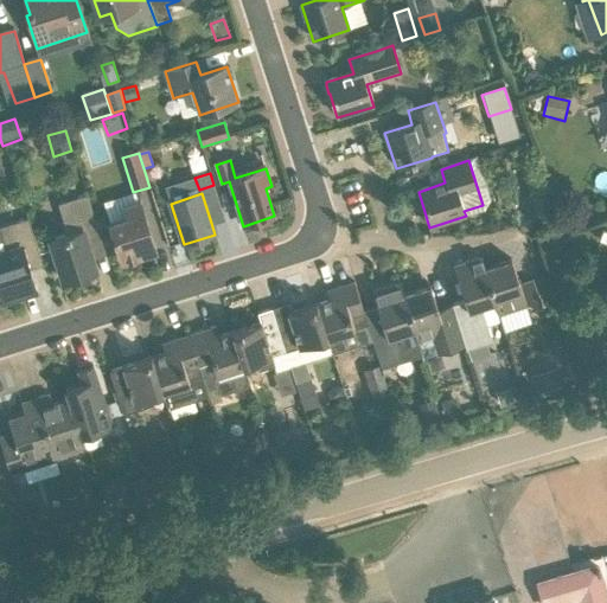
[(88,197),(58,206),(68,237),(51,242),(63,283),(96,273),(85,237),(98,235),(88,197)]
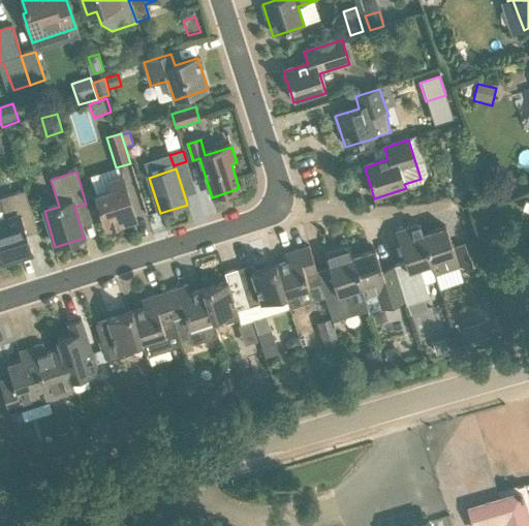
[(122,177),(109,181),(112,191),(96,196),(106,230),(136,221),(122,177)]
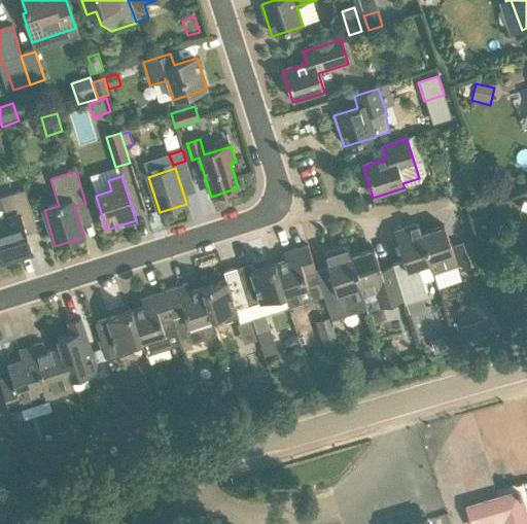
[(25,191),(0,199),(0,200),(6,219),(0,221),(0,253),(3,263),(31,253),(23,226),(35,223),(25,191)]
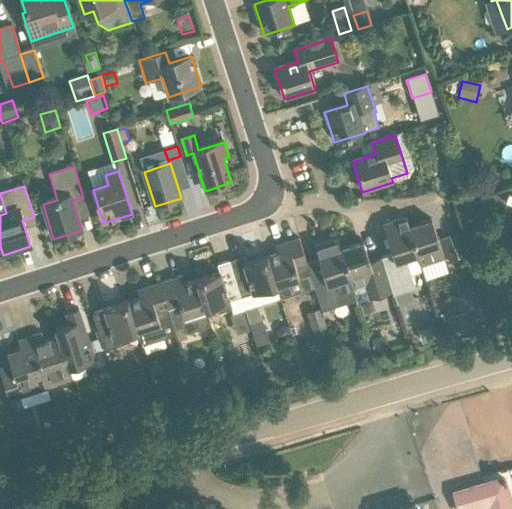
[(409,228),(406,218),(383,225),(393,256),(381,260),(389,285),(392,294),(393,298),(395,298),(398,307),(414,303),(411,292),(416,291),(407,262),(418,258),(409,228)]
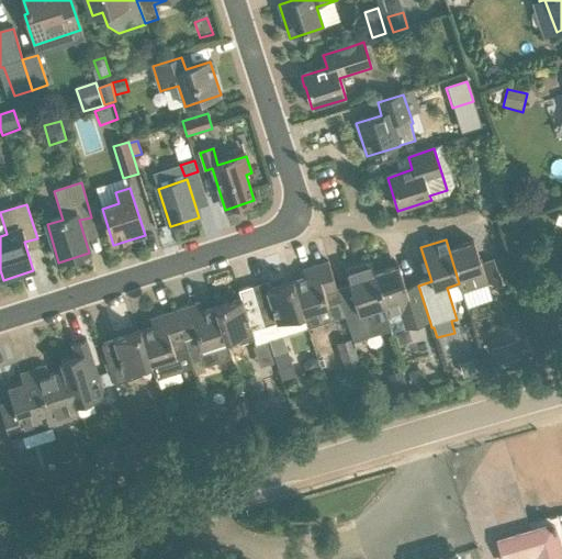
[(494,261),(481,265),(474,243),(449,250),(459,283),(462,294),(487,287),(490,293),(503,289),(494,261)]
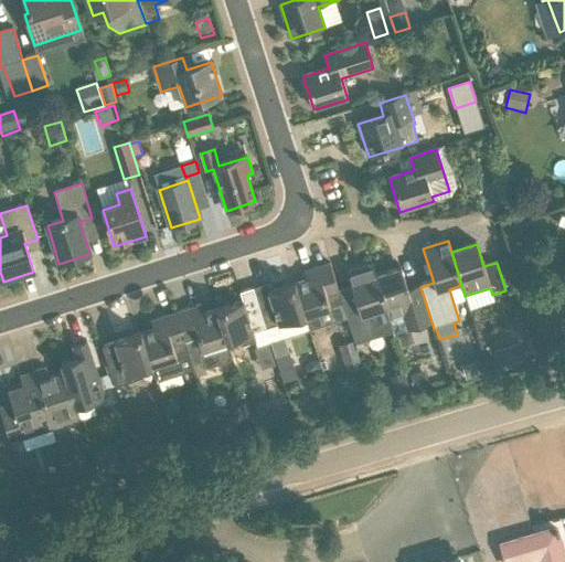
[(344,310),(343,305),(330,265),(305,273),(308,282),(295,286),(309,331),(348,319),(344,310)]
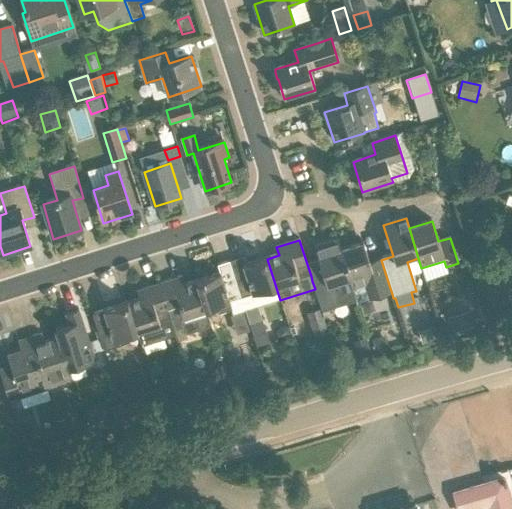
[(341,250),(338,240),(314,247),(324,278),(312,281),(315,289),(320,307),(332,303),(331,300),(353,293),(352,290),(349,280),(350,279),(341,250)]
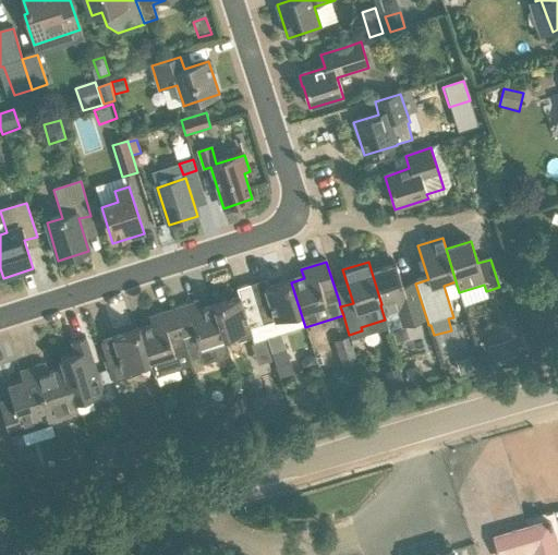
[(372,273),(381,304),(380,305),(384,316),(397,312),(402,328),(427,321),(424,311),(415,284),(402,287),(396,265),(372,273)]
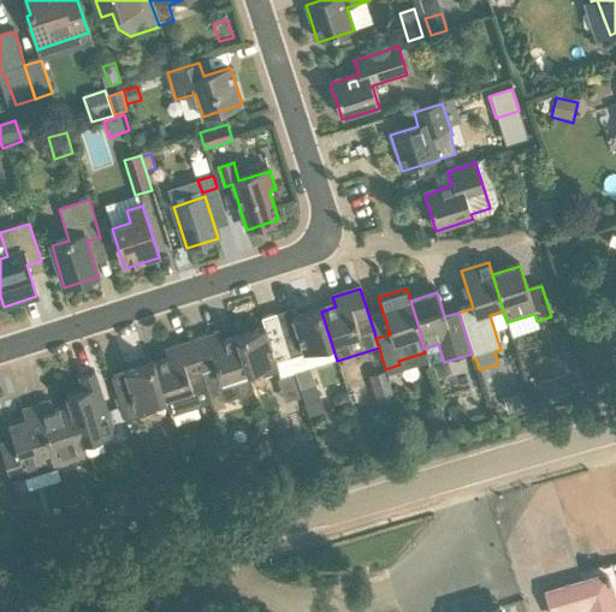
[(276,315),(295,374),(337,361),(321,312),(294,320),(290,310),(276,315)]
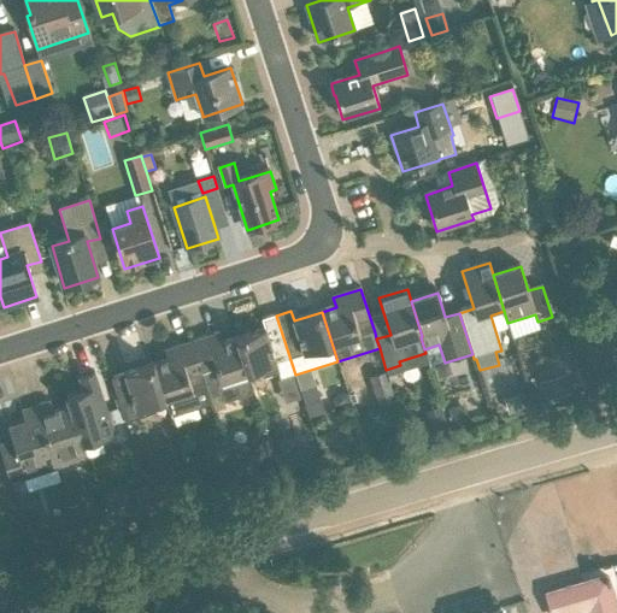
[(238,339),(248,373),(260,370),(263,379),(278,375),(281,379),(295,375),(276,316),(263,320),(265,330),(238,339)]
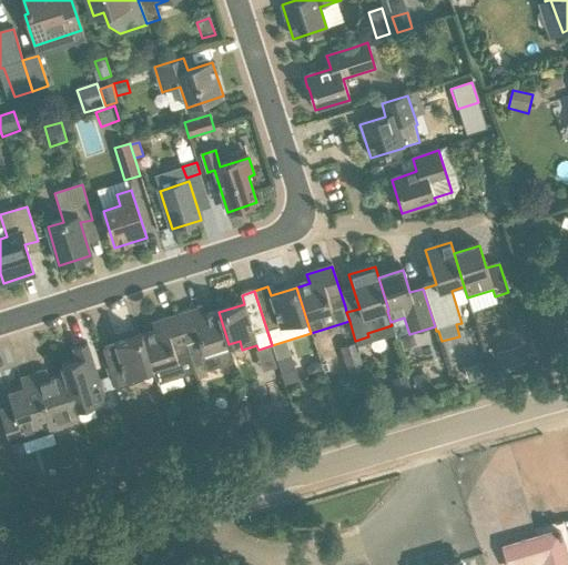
[(194,367),(201,364),(203,370),(205,370),(206,372),(232,364),(231,362),(234,360),(229,344),(219,312),(205,316),(203,308),(178,315),(194,367)]
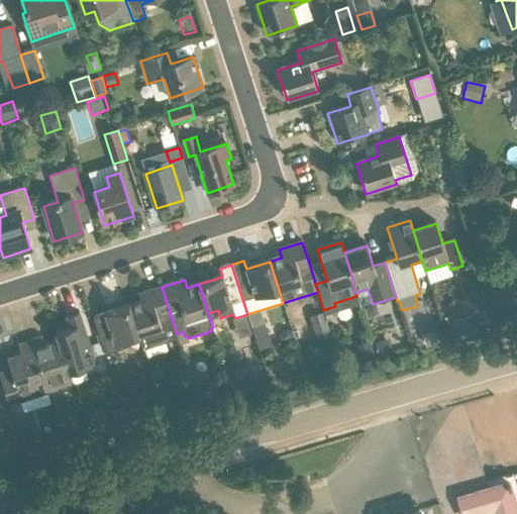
[(128,307),(138,335),(143,350),(179,339),(177,334),(162,287),(138,295),(140,303),(128,307)]
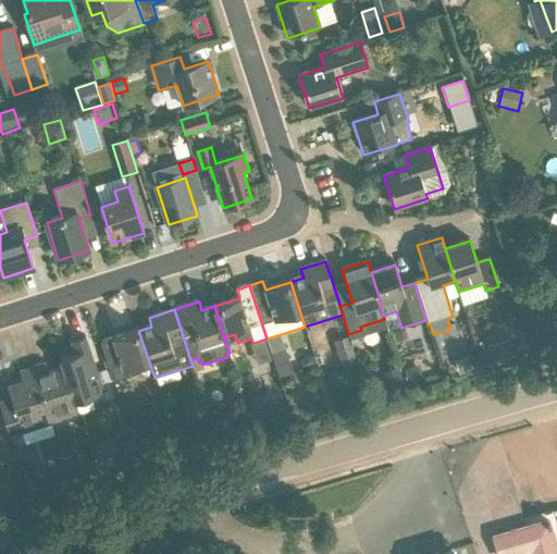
[(138,365),(149,361),(138,331),(101,343),(113,382),(140,373),(138,365)]
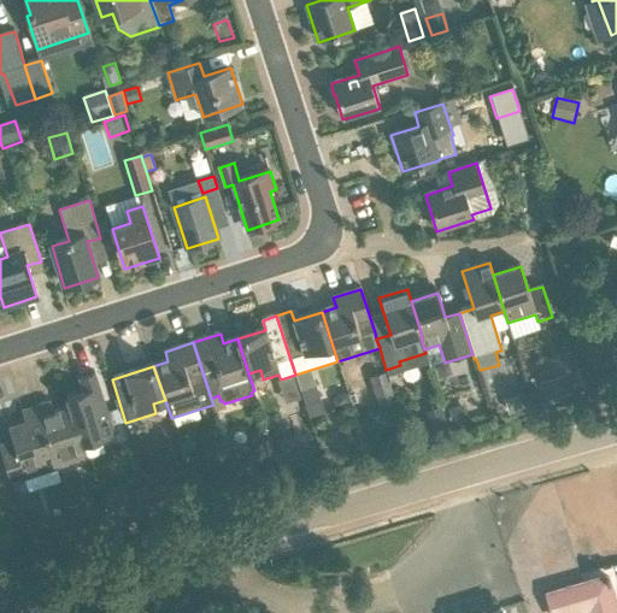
[(70,408),(71,408),(83,446),(84,446),(88,459),(105,454),(100,440),(115,436),(94,373),(80,378),(84,393),(66,398),(70,408)]
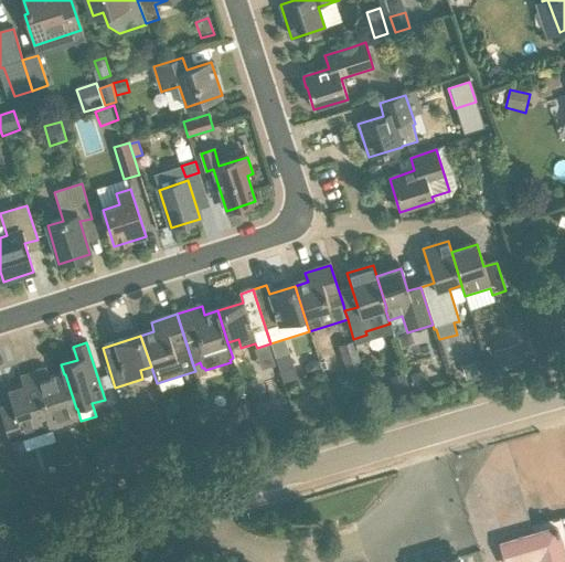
[(353,342),(337,348),(347,375),(363,371),(353,342)]
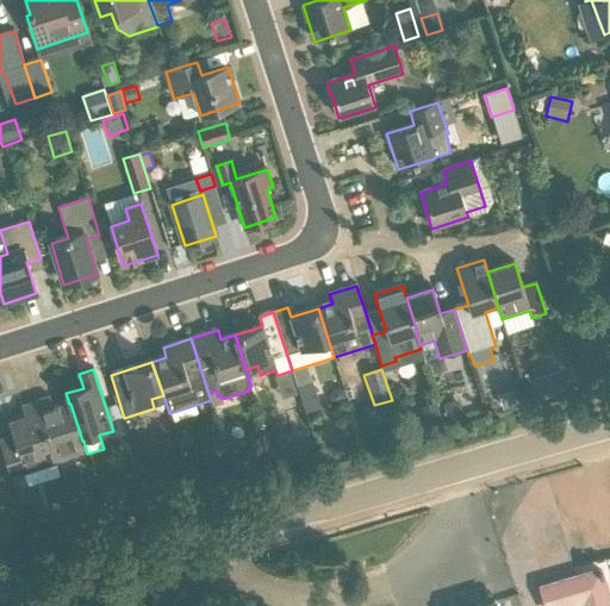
[(559,372),(533,379),(537,397),(565,389),(559,372)]
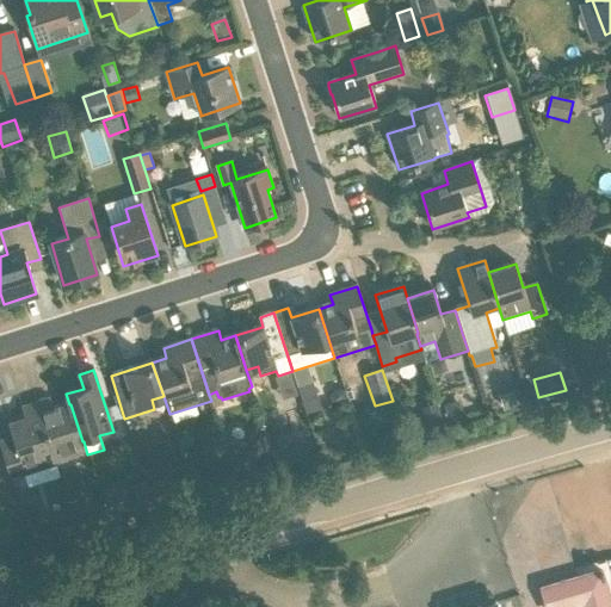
[(503,408),(514,404),(511,392),(499,396),(503,408)]
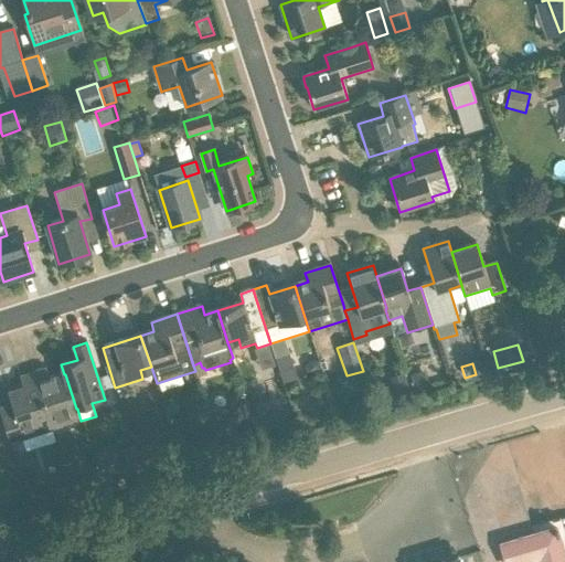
[(299,383),(295,369),(280,373),(285,388),(299,383)]
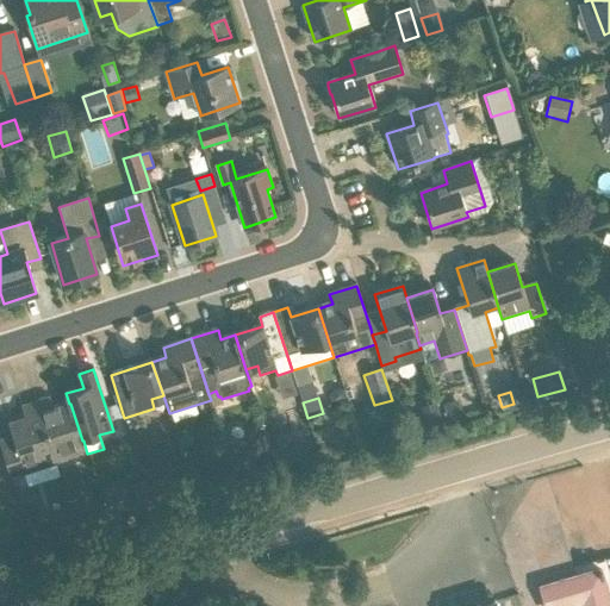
[(70,404),(69,404),(54,408),(50,399),(36,403),(56,464),(87,454),(83,441),(82,441),(70,404)]
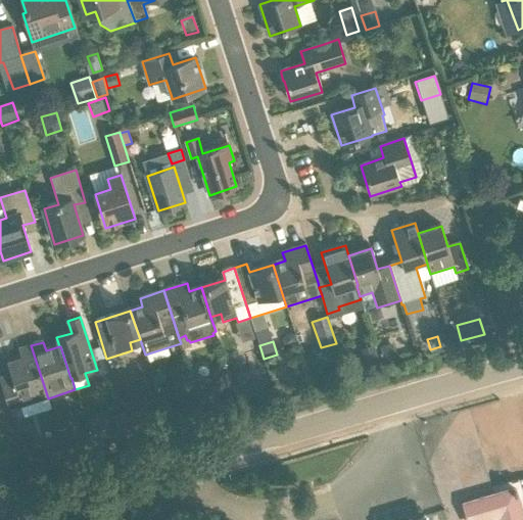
[(393,343),(380,347),(386,363),(398,359),(393,343)]
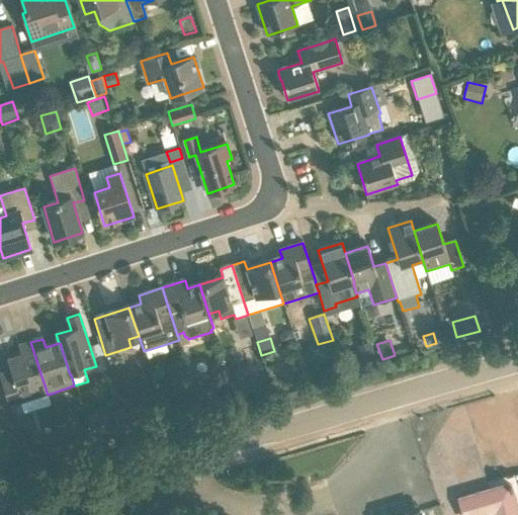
[(30,342),(18,346),(21,355),(7,359),(11,371),(0,374),(0,376),(9,407),(48,395),(30,342)]
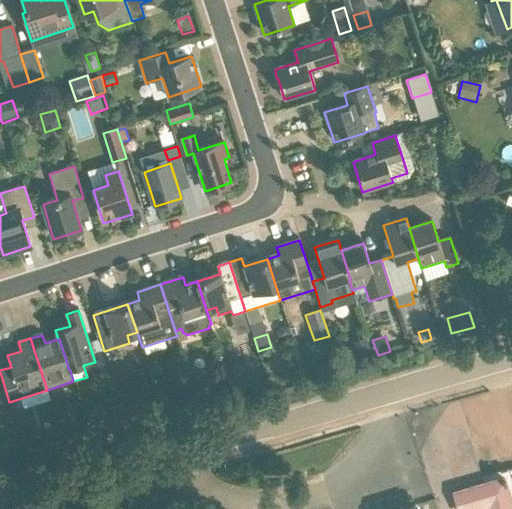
[(366,342),(354,346),(359,361),(371,357),(366,342)]
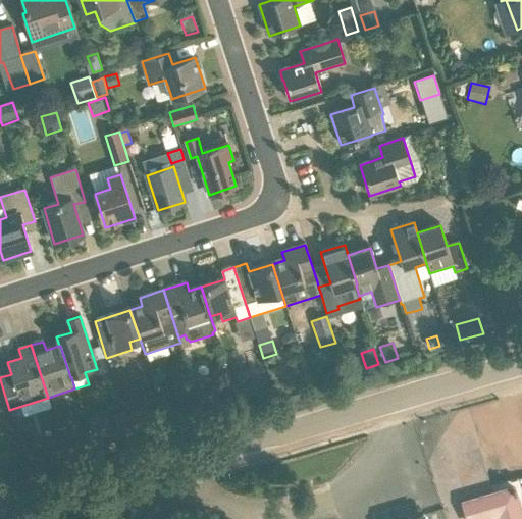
[(249,380),(235,385),(240,400),(254,395),(249,380)]
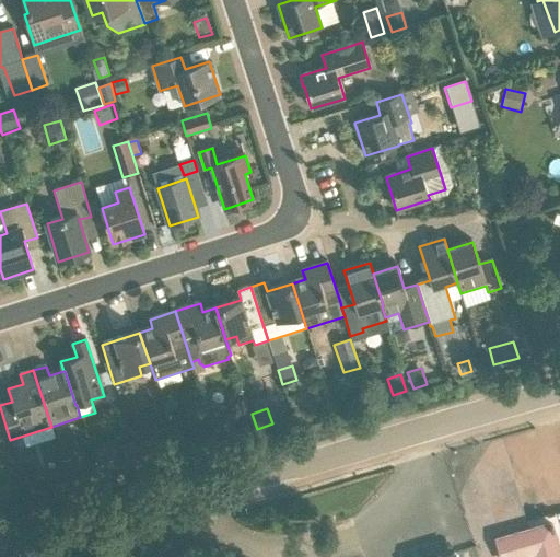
[(229,424),(212,429),(218,447),(234,441),(229,424)]
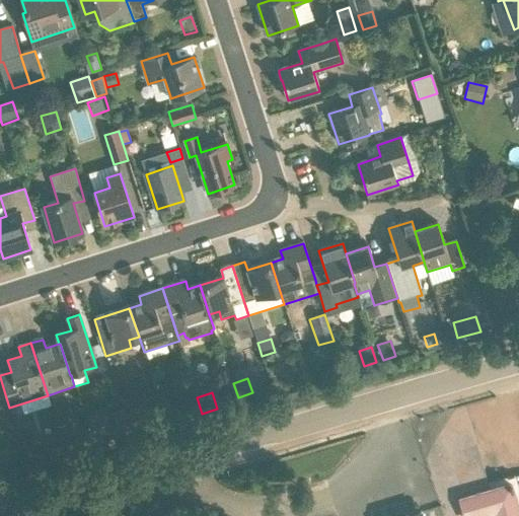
[(186,407),(170,410),(172,424),(188,421),(186,407)]
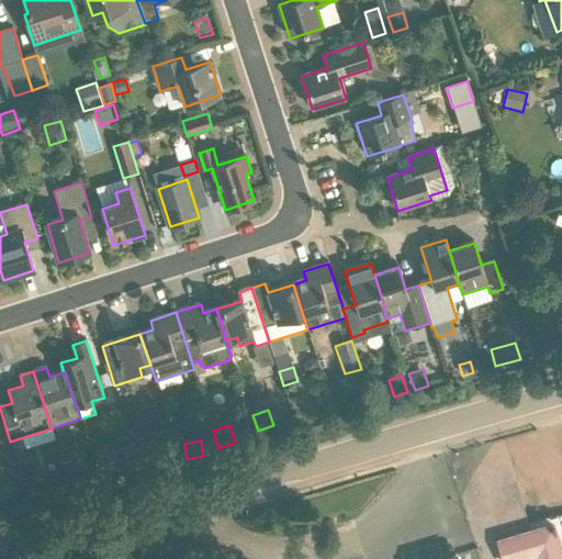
[(142,470),(133,443),(120,447),(128,473),(142,470)]
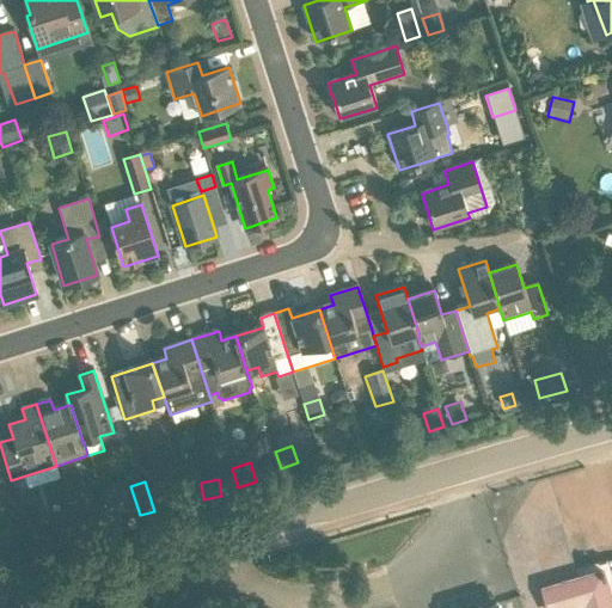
[(79,501),(67,504),(72,519),(73,522),(85,519),(79,501)]
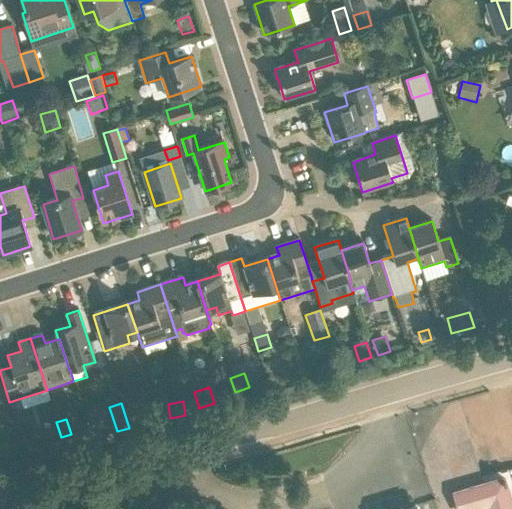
[(65,447),(61,437),(60,434),(43,440),(47,453),(65,447)]
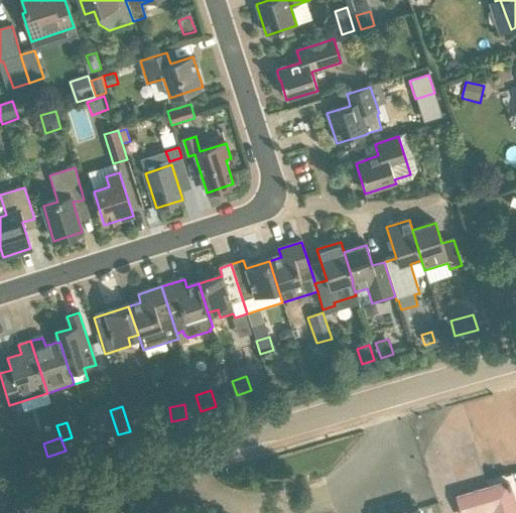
[(515,512),(515,511),(509,489),(511,489),(509,484),(508,485),(507,483),(458,498),(463,512),(515,512)]
